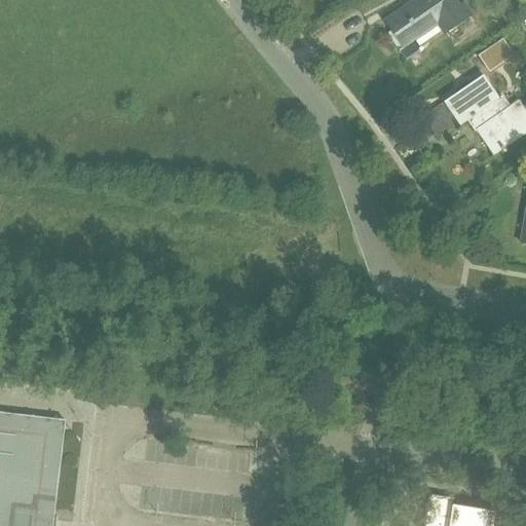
[(414,0),(383,22),(401,47),(412,39),(436,24),(438,27),(442,33),(468,14),(461,3),(459,4),(456,6),(451,0),(414,0)]
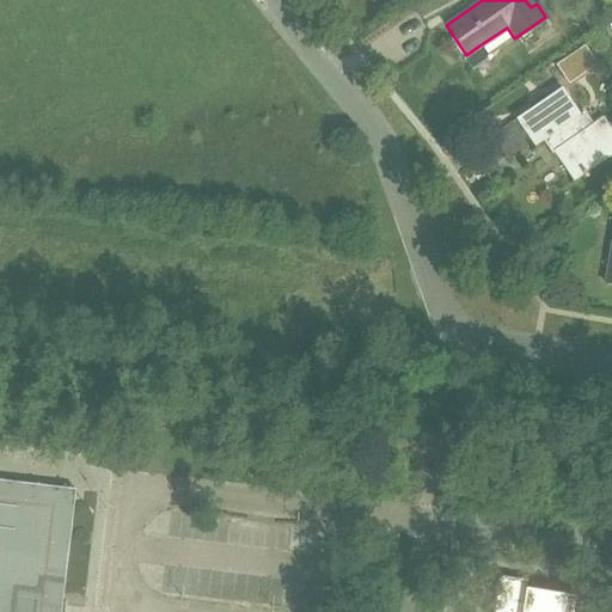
[(582,48),(558,65),(567,78),(592,62),(582,48)]
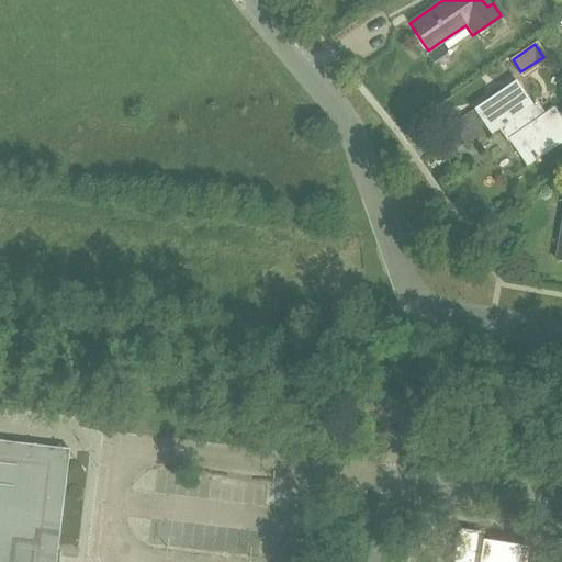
[(472,109),(490,135),(503,125),(510,135),(507,138),(526,166),(561,141),(561,121),(552,108),(544,114),(536,102),(531,105),(514,80),(472,109)]
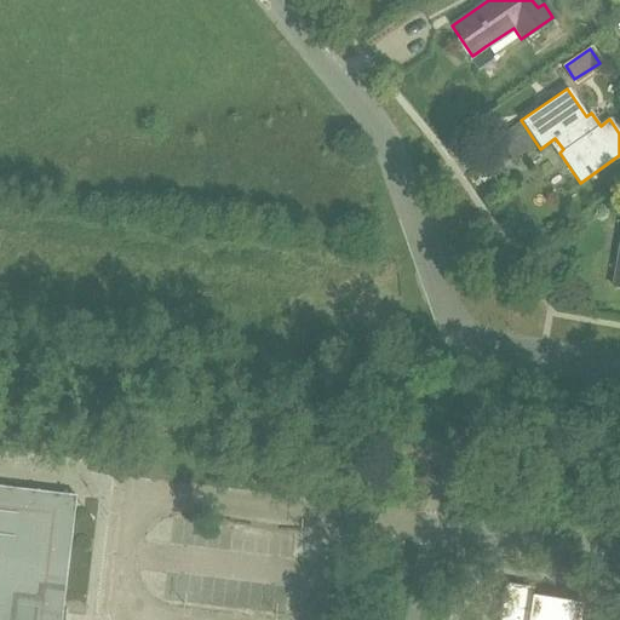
[(0,619),(63,619),(79,494),(0,484),(0,619)]
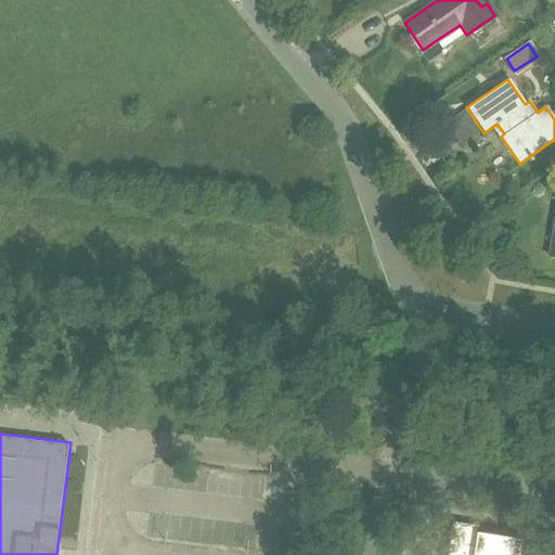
[(446,554),(519,554),(521,541),(478,533),(479,527),(451,523),(448,543),(446,554)]
